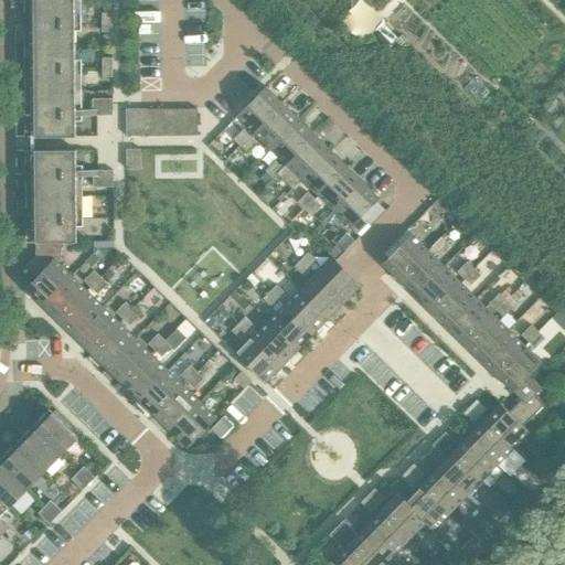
[(75,45),(74,0),(22,0),(23,46),(75,45)]
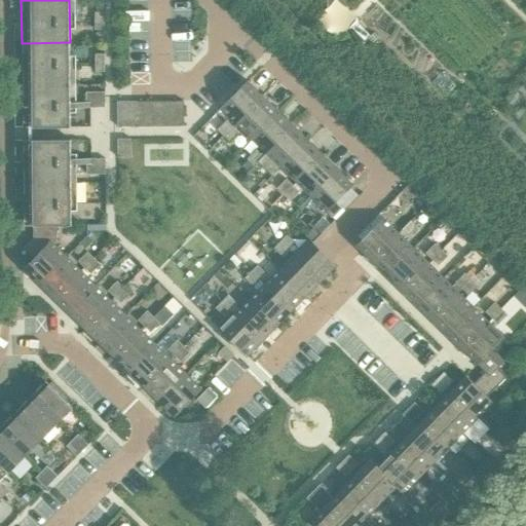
[(104,30),(104,12),(95,12),(95,30),(104,30)]
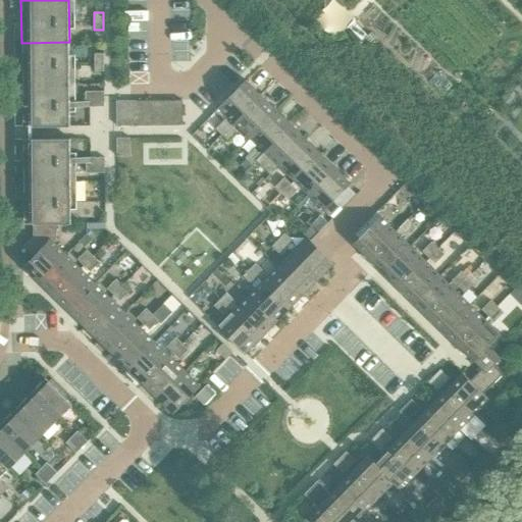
[(69,126),(69,63),(69,42),(21,43),(22,126),(69,126)]
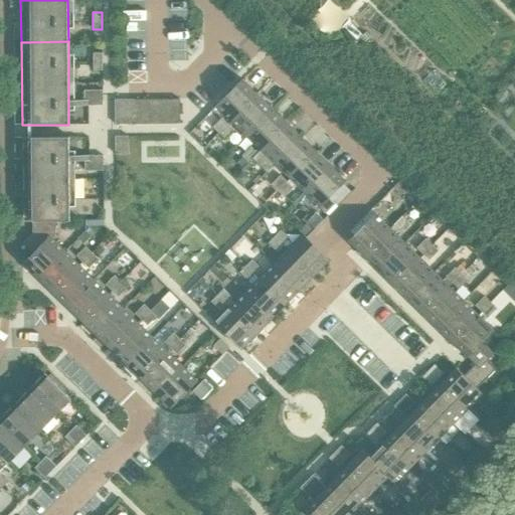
[(103,70),(102,53),(94,53),(94,70),(103,70)]
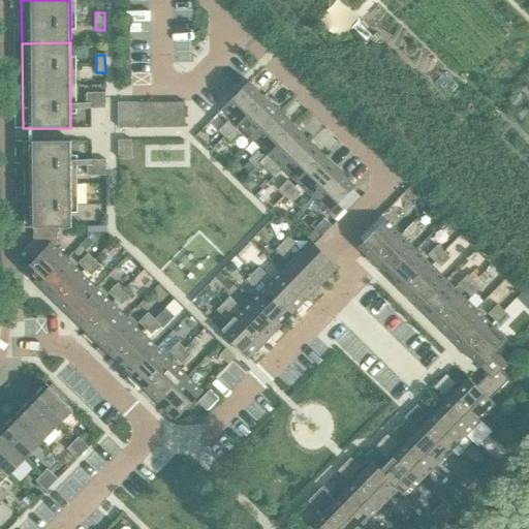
[(238,124),(265,97),(248,82),(222,109),(238,124)]
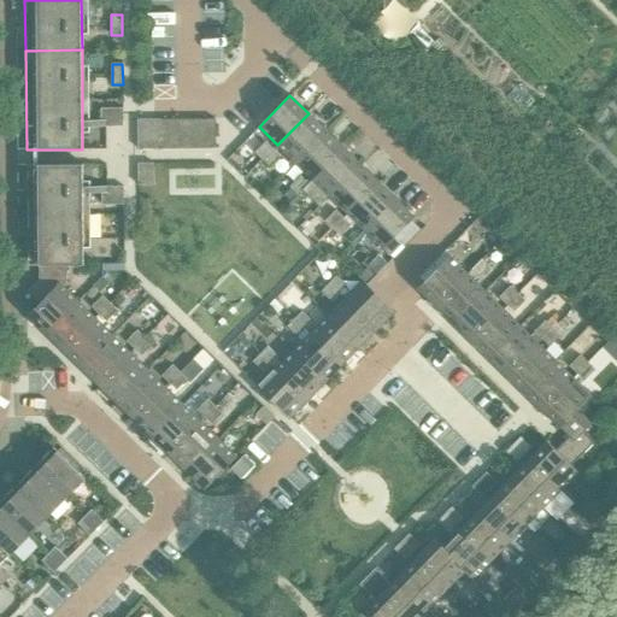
[(123,125),(123,109),(100,109),(100,121),(113,121),(113,125),(123,125)]
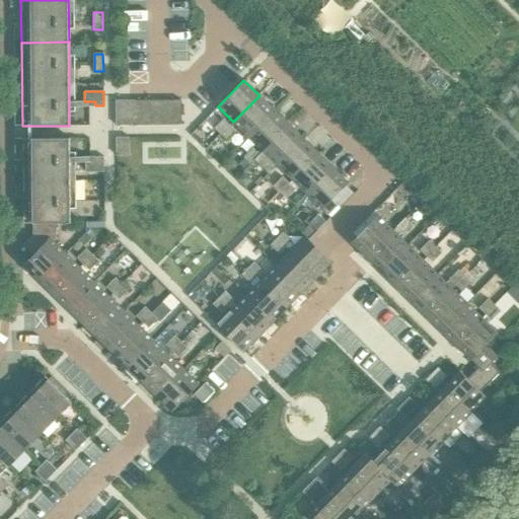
[(247,136),(274,109),(260,95),(233,122),(247,136)]
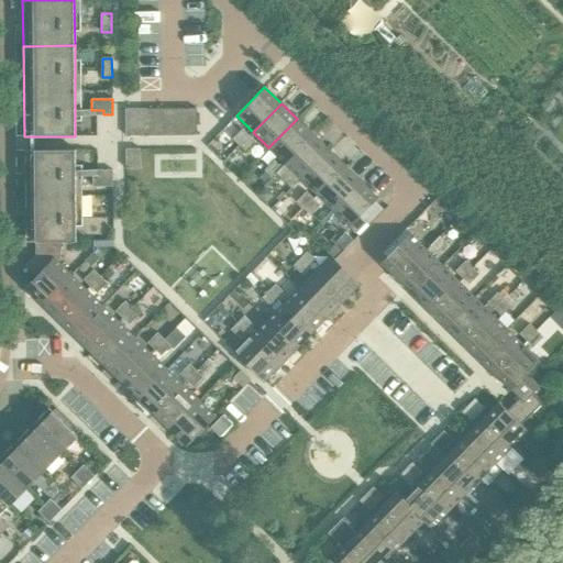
[(184,135),(183,108),(170,109),(170,135),(184,135)]
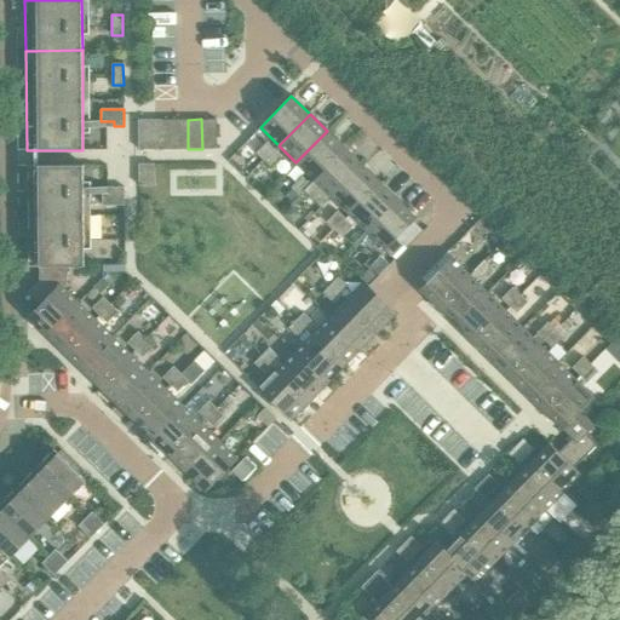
[(216,149),(216,119),(201,119),(202,149),(216,149)]
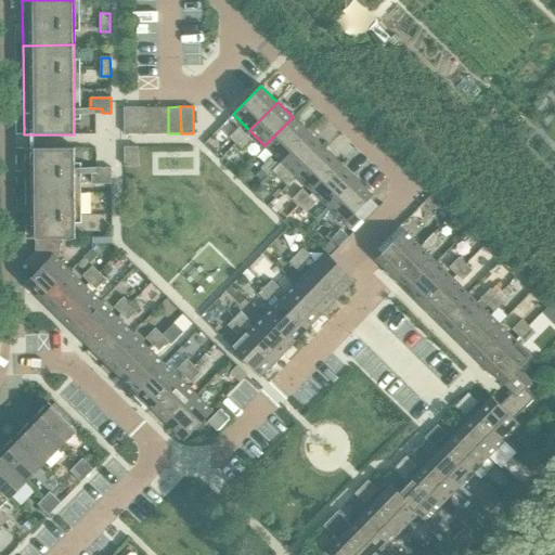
[(142,133),(142,107),(124,107),(124,133),(142,133)]
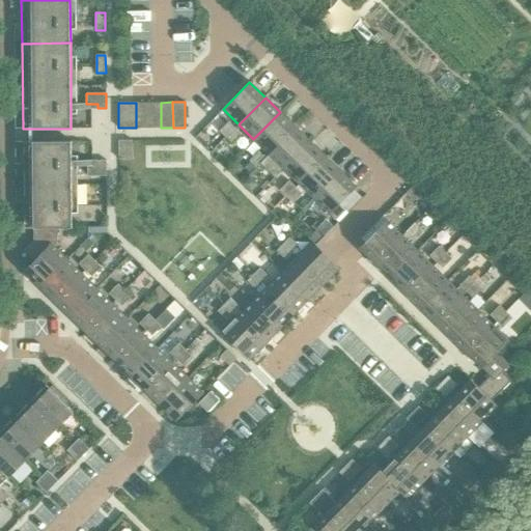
[(148,128),(148,103),(136,103),(136,128),(148,128)]
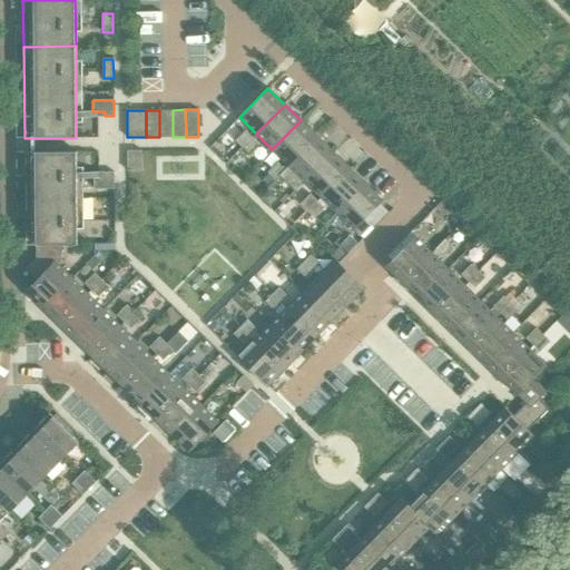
[(173,137),(173,110),(159,110),(159,137),(173,137)]
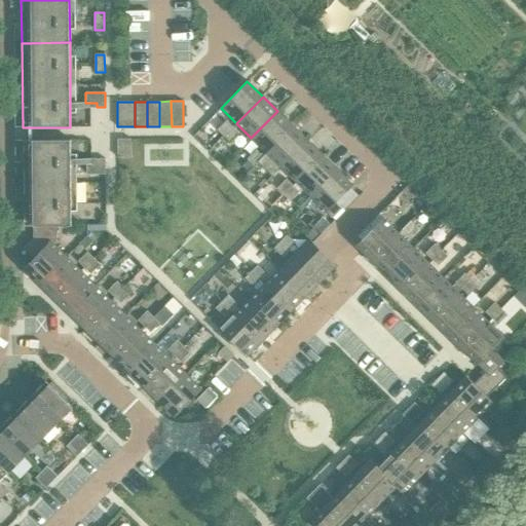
[(266,152),(292,125),(277,111),(251,138),(266,152)]
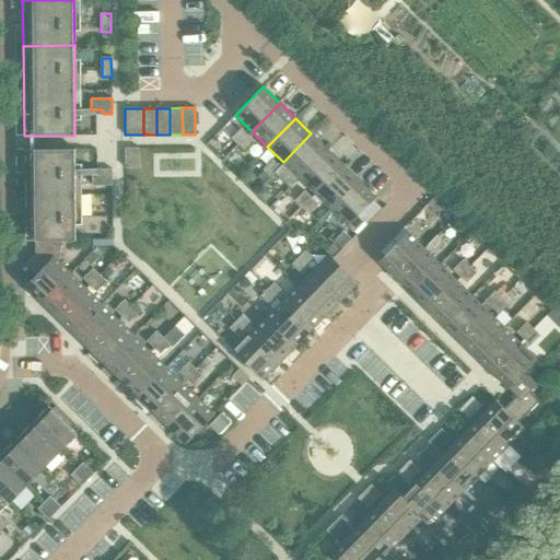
[(237,144),(247,135),(241,128),(231,138),(237,144)]
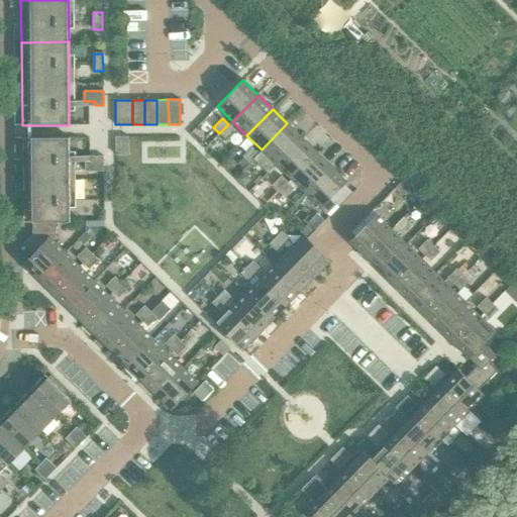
[(276,165),(302,137),(287,123),(262,149),(257,153),(265,160),(259,165),(268,173),(276,165)]
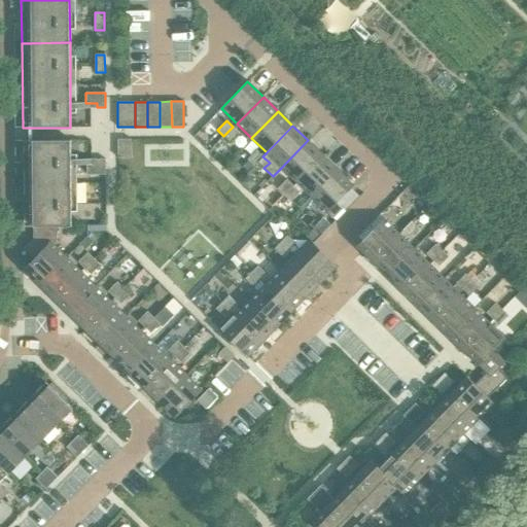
[(239,133),(233,127),(223,136),(231,142),(239,133)]
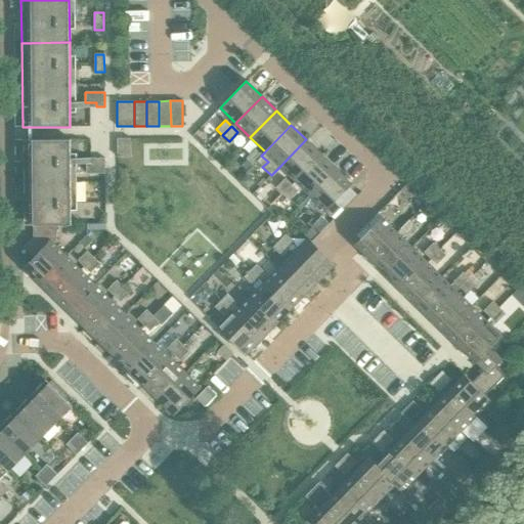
[(131,156),(130,142),(130,138),(117,138),(117,157),(121,157),(131,156)]
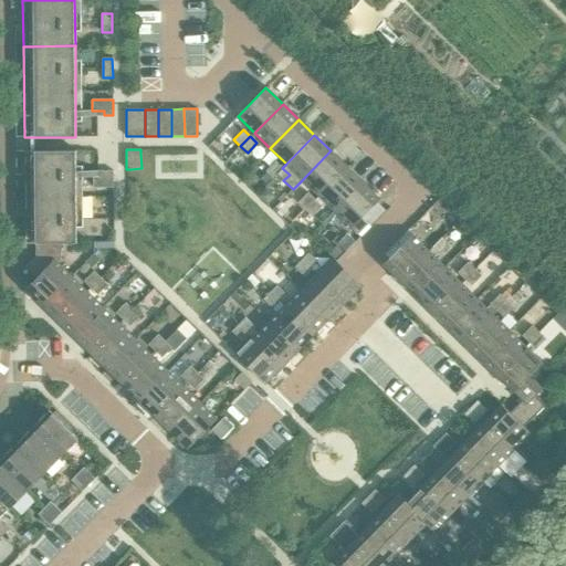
[(76,175),(76,150),(24,150),(24,175),(76,175)]
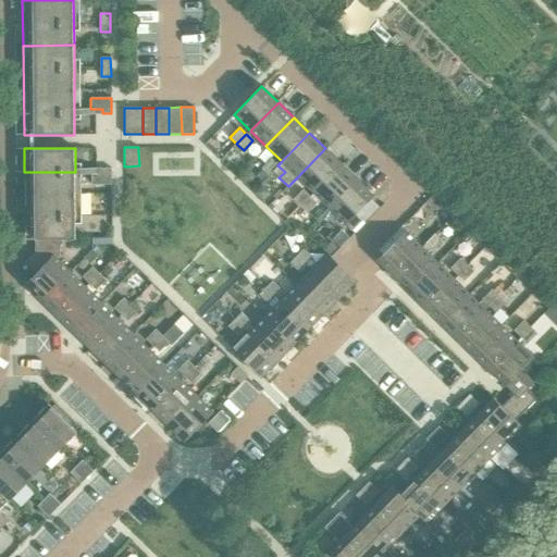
[(313,193),(342,164),(325,148),(297,177),(313,193)]
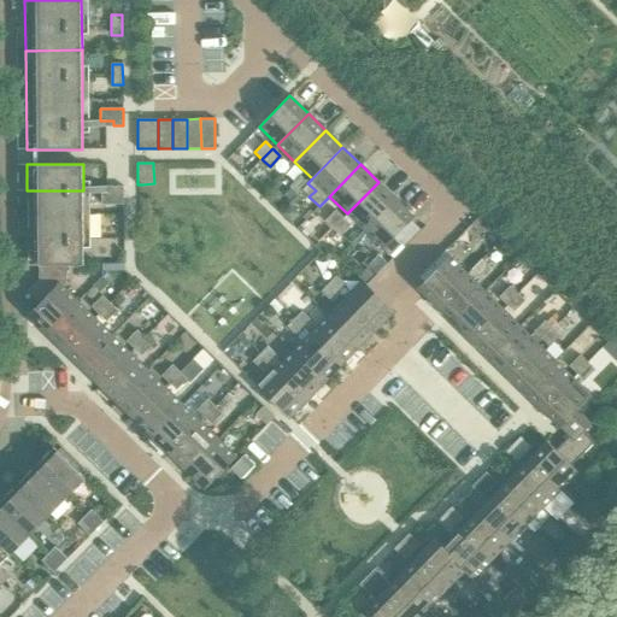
[(297,194),(307,183),(300,176),(289,187),(297,194)]
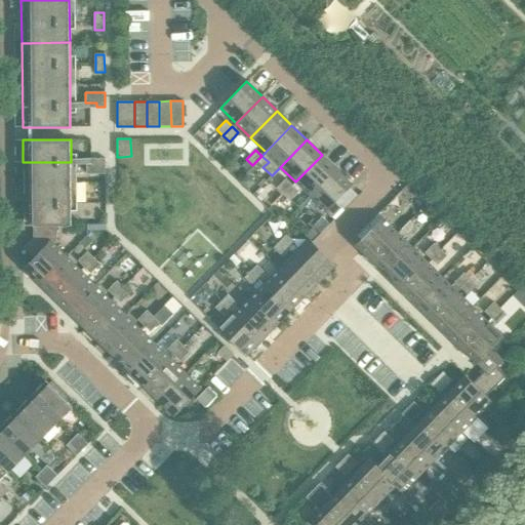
[(310,196),(336,169),(322,155),(295,182),(310,196)]
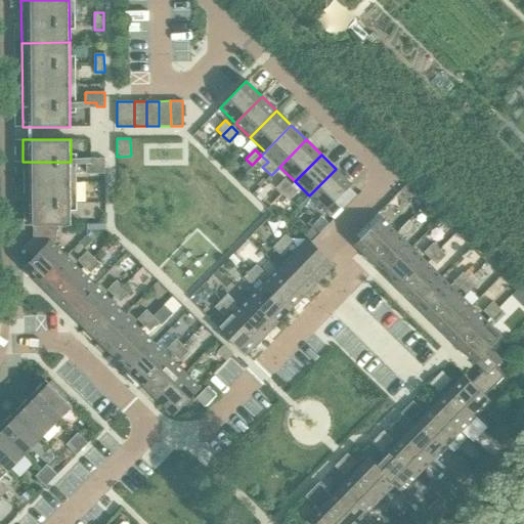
[(262,167),(268,162),(261,156),(252,165),(259,171),(262,167)]
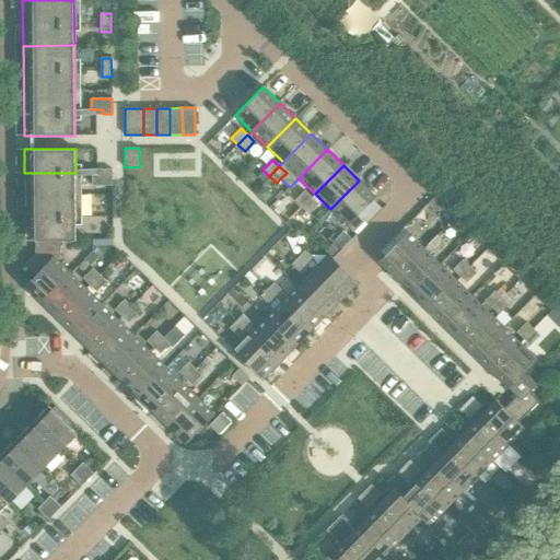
[(112,185),(112,168),(103,168),(103,174),(92,174),(93,185),(112,185)]
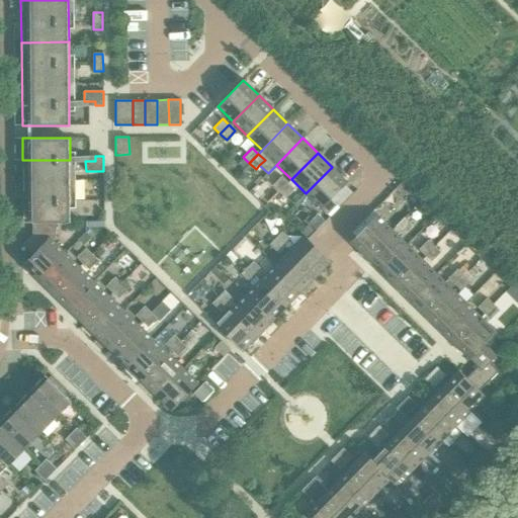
[(70,180),(70,160),(22,160),(22,180),(70,180)]
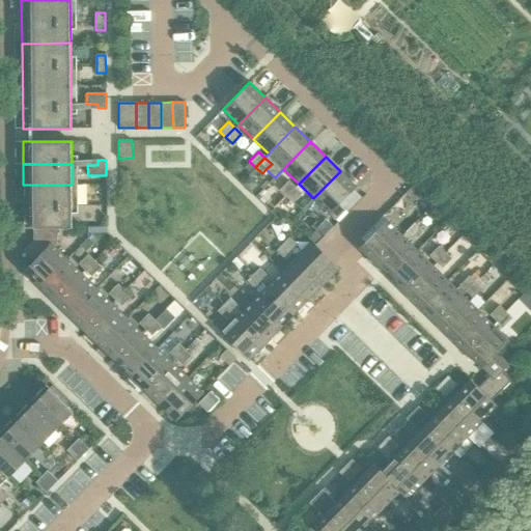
[(339,204),(356,187),(340,171),(313,198),(335,220),(344,211),(339,204)]
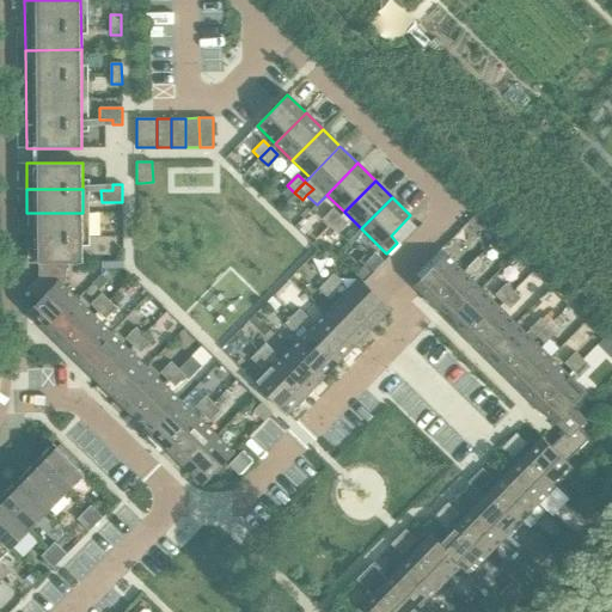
[(330,226),(341,215),(332,208),(322,219),(330,226)]
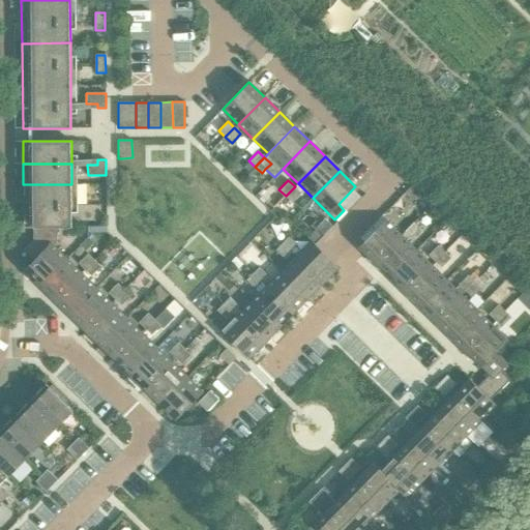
[(71,205),(71,184),(23,184),(24,205),(71,205)]
